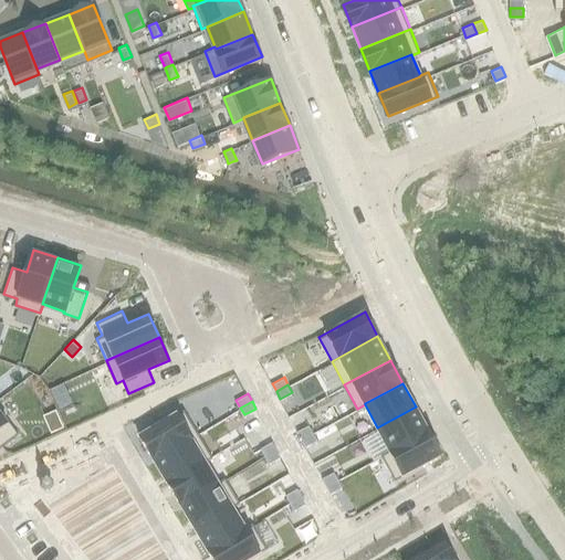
[(416,407),(377,428),(389,450),(390,451),(428,431),(416,407)]
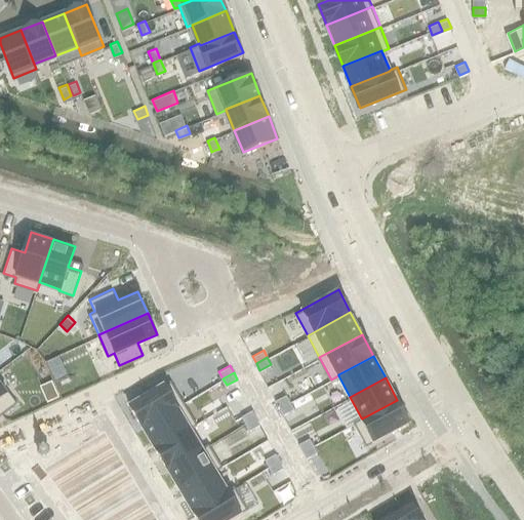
[(171,380),(129,404),(143,426),(184,401),(171,380)]
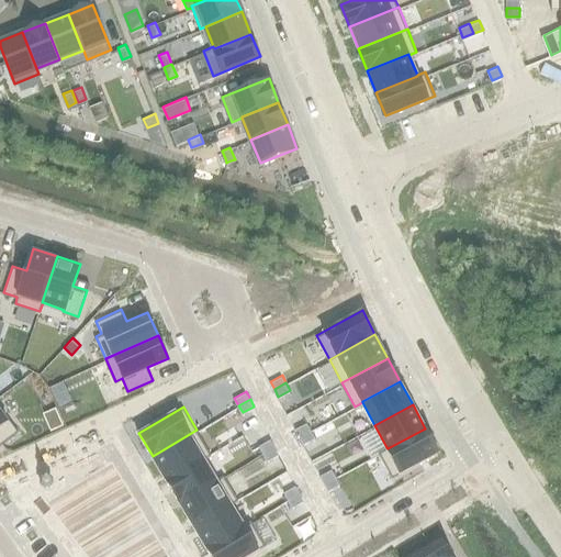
[(0,408),(0,442),(19,430),(9,416),(8,419),(0,408)]
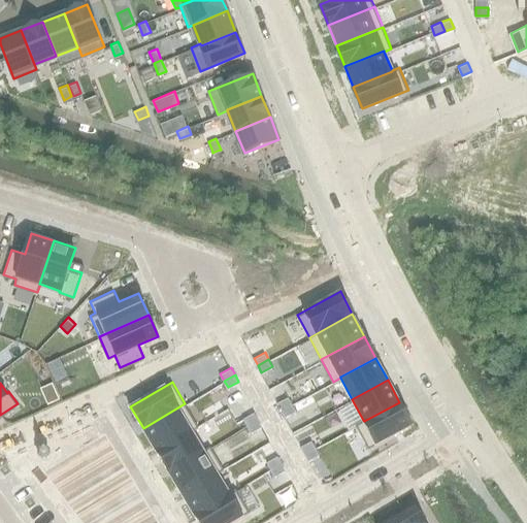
[(288,395),(277,401),(282,409),(292,402),(288,395)]
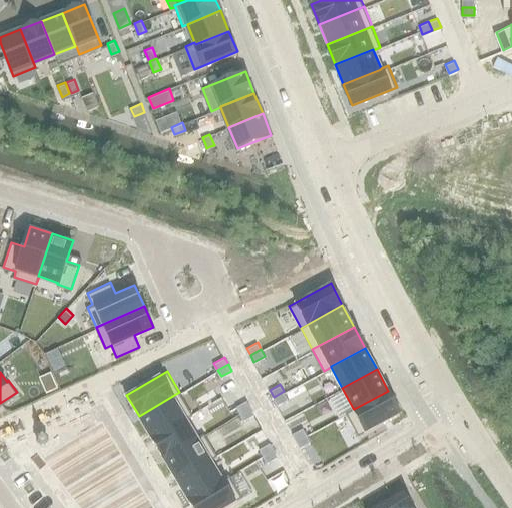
[(284,391),(274,397),(277,404),(288,398),(284,391)]
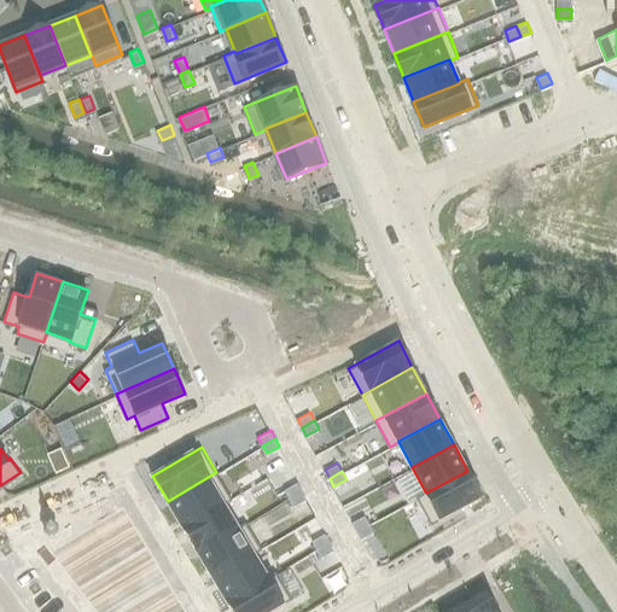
[(425,491),(417,495),(431,524),(482,497),(467,471),(426,493),(425,491)]
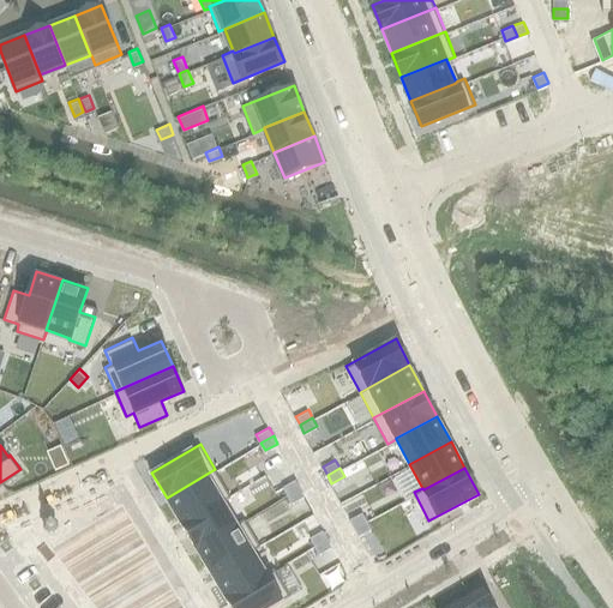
[(215,469),(167,498),(181,523),(222,499),(222,500),(230,495),(215,469)]
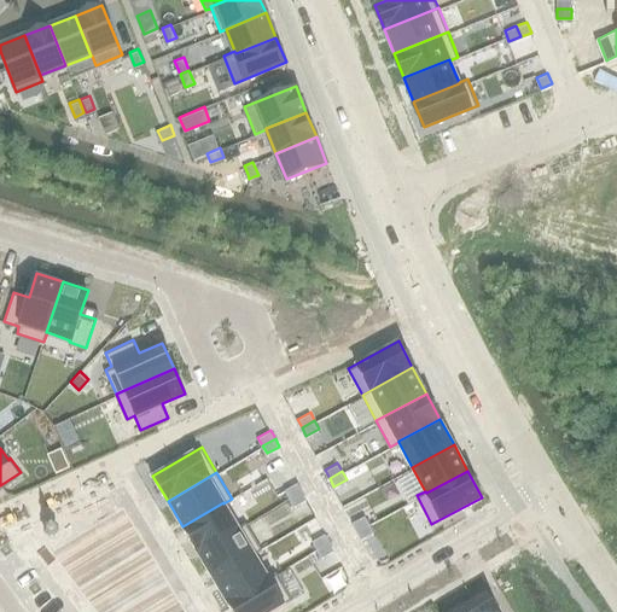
[(298,481),(285,488),(290,496),(302,489),(298,481)]
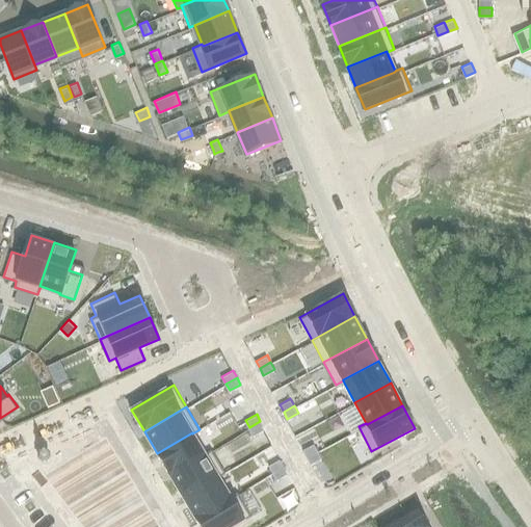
[(260,421),(249,427),(253,435),(264,428),(260,421)]
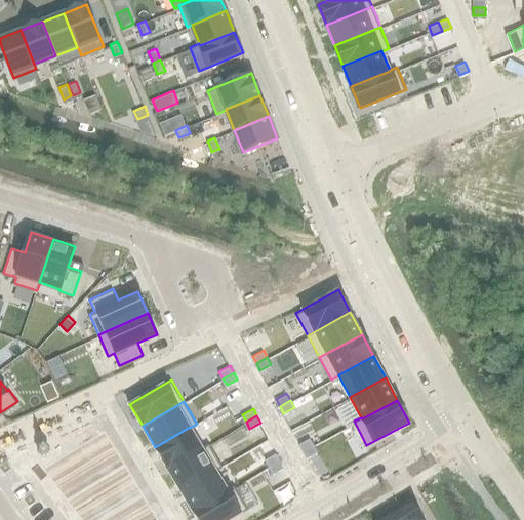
[(40,445),(51,468),(101,444),(89,422),(40,445)]
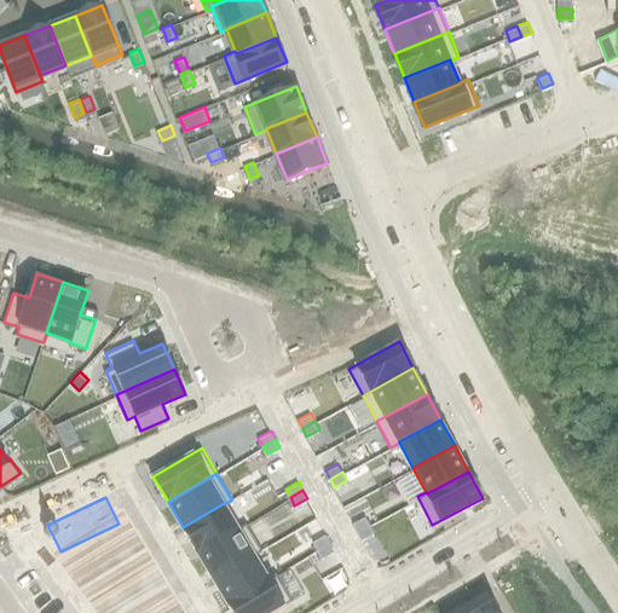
[(224,503),(183,527),(198,553),(238,528),(238,527),(224,504),(224,503)]
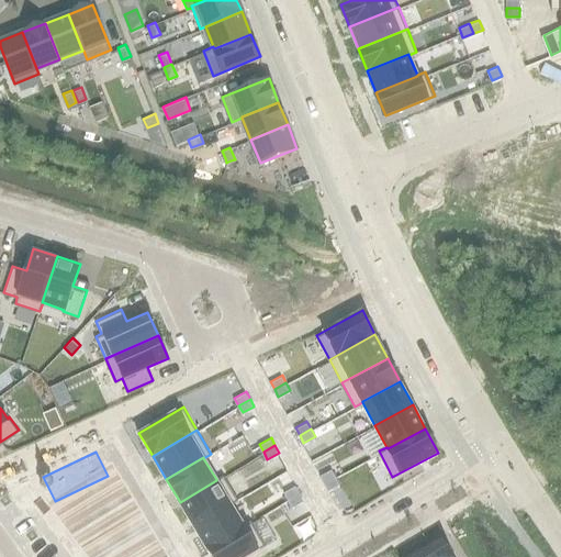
[(332,468),(321,474),(324,481),(336,476),(332,468)]
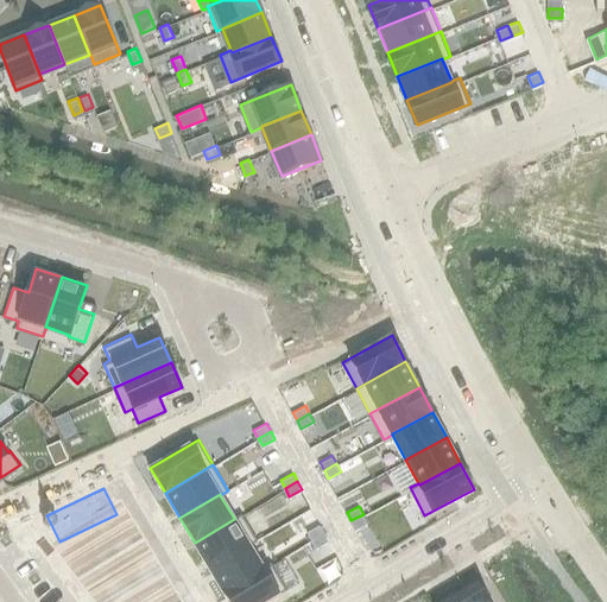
[(131,508),(117,515),(126,531),(112,538),(125,563),(152,549),(131,508)]
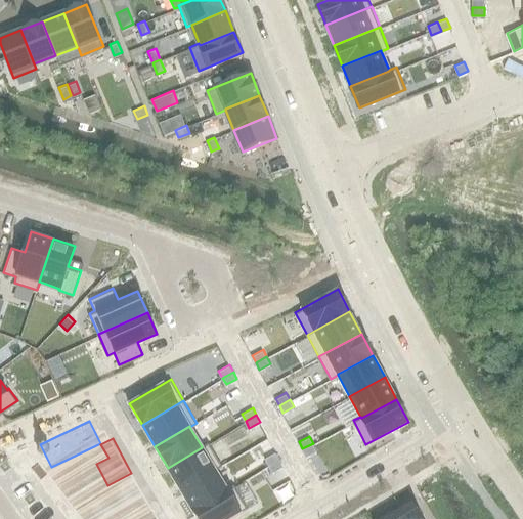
[(202,447),(168,468),(180,488),(215,468),(215,469),(222,465),(209,441),(202,446),(202,447)]
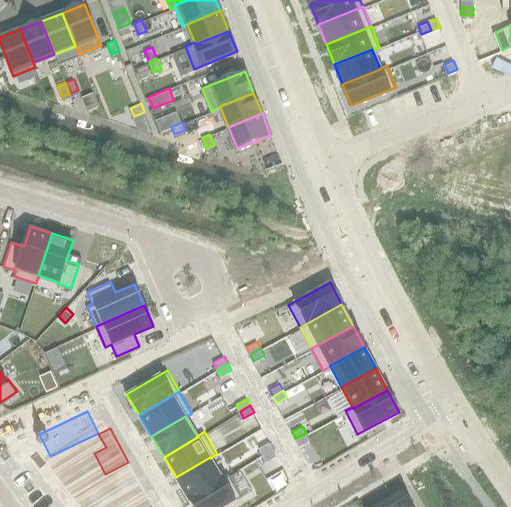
[(306,433),(295,438),(299,445),(310,439),(306,433)]
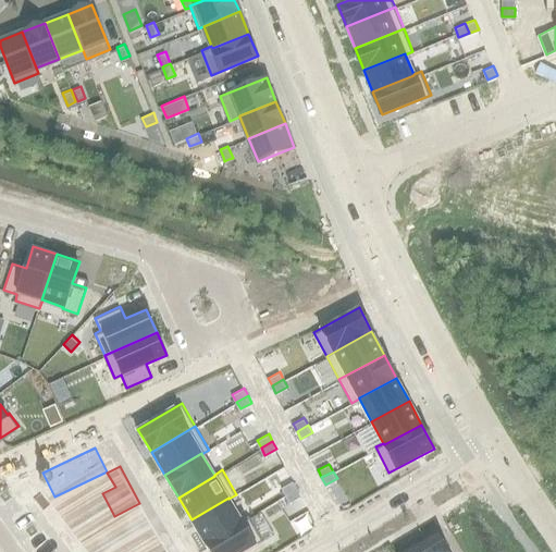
[(293,480),(282,486),(285,493),(297,488),(293,480)]
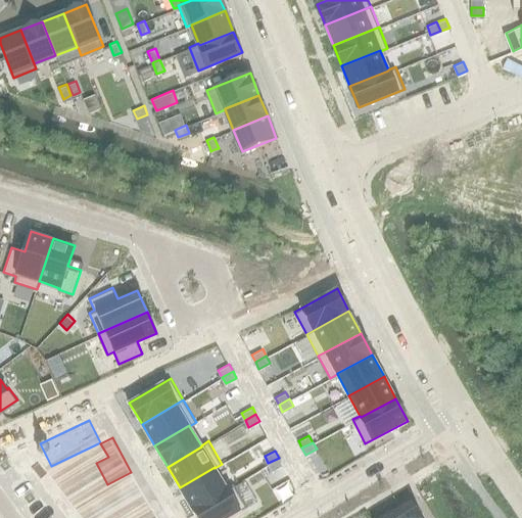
[(279,458),(268,463),(272,470),(283,464),(279,458)]
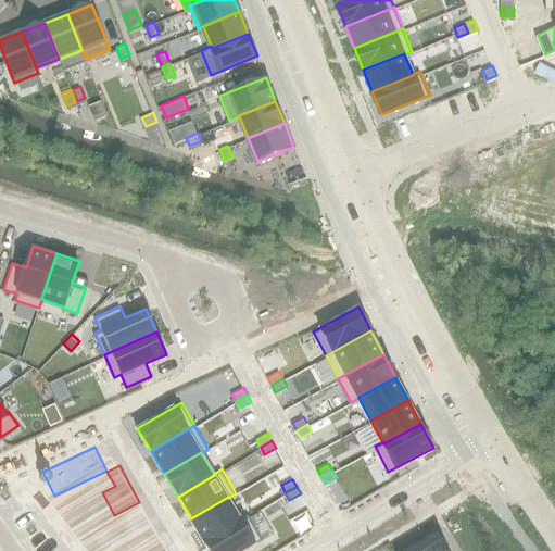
[(228,497),(191,518),(205,541),(241,520),(240,518),(228,498),(228,497)]
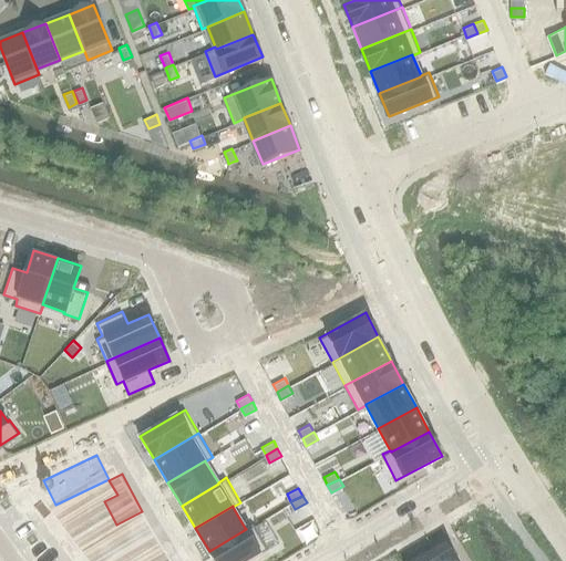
[(74,533),(86,554),(110,540),(99,520),(74,533)]
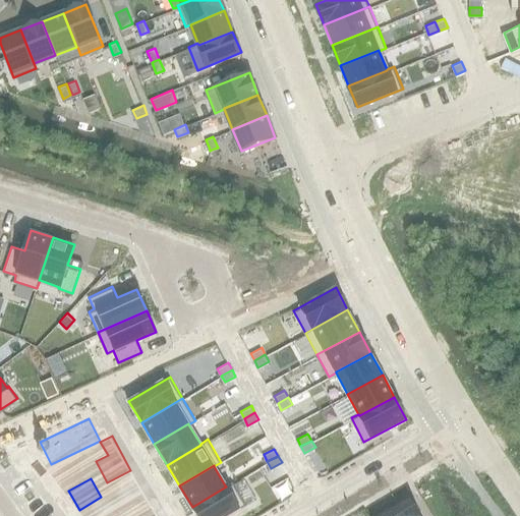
[(226,486),(192,507),(197,515),(225,515),(246,504),(232,480),(225,485),(226,486)]
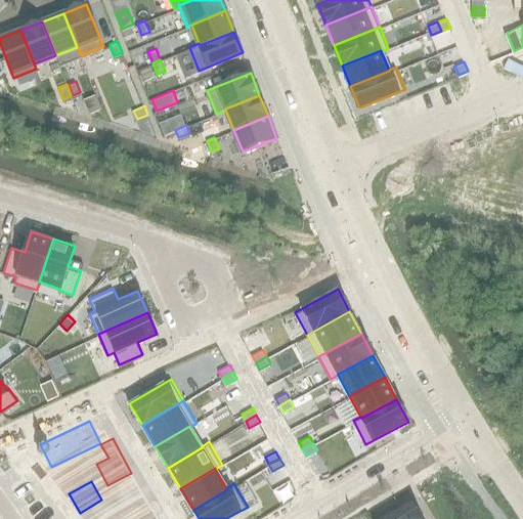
[(126,518),(113,499),(88,515),(90,518),(126,518)]
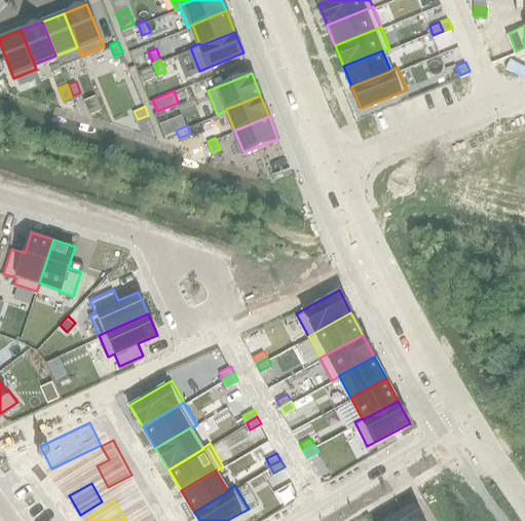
[(421,520),(411,504),(382,520),(421,520)]
